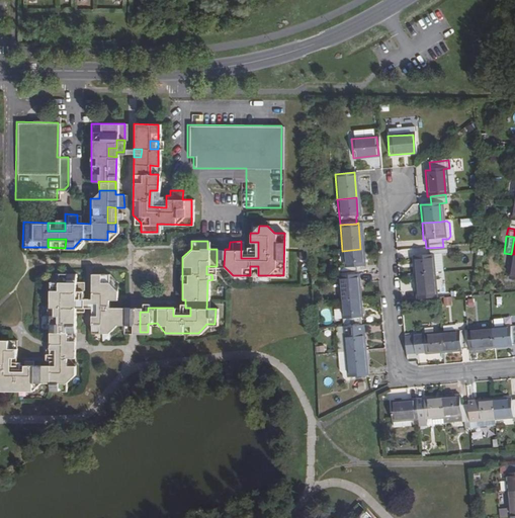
[(411,257),(413,274),(431,273),(430,255),(443,254),(443,247),(426,248),(426,256),(411,257)]
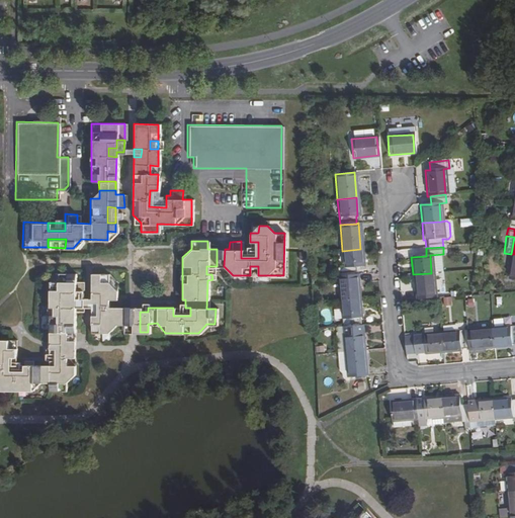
[(337,268),(337,276),(354,275),(353,267),(362,266),(360,249),(342,251),(343,267),(337,268)]
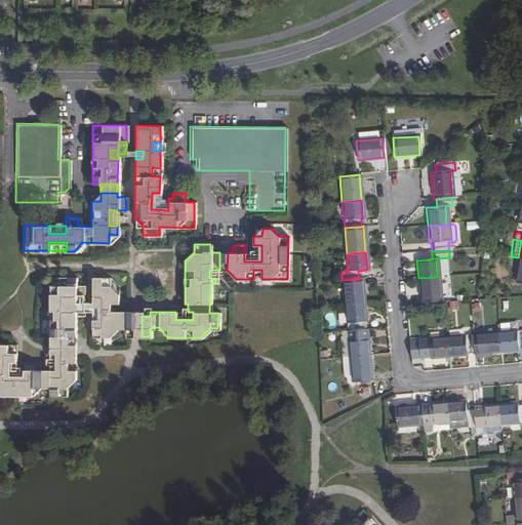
[(253,270),(253,279),(262,279),(262,270),(253,270)]
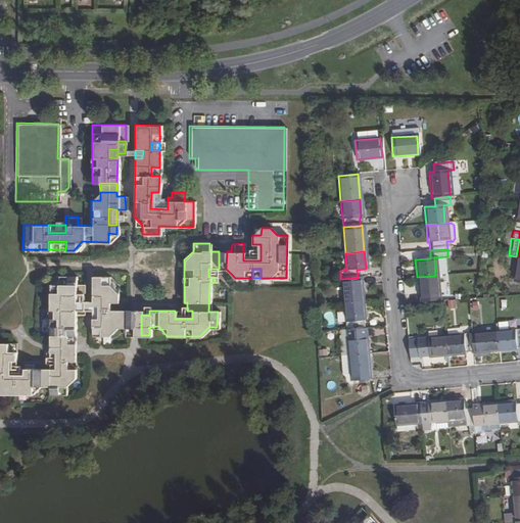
[(0,391),(31,392),(39,384),(47,384),(47,393),(63,393),(63,384),(73,377),(73,310),(64,310),(64,302),(74,302),(74,292),(82,292),(82,284),(74,284),(74,276),(49,276),(48,350),(43,350),(43,357),(55,357),(55,368),(31,368),(31,364),(21,364),(21,376),(5,376),(5,360),(13,360),(13,342),(0,342),(0,391)]
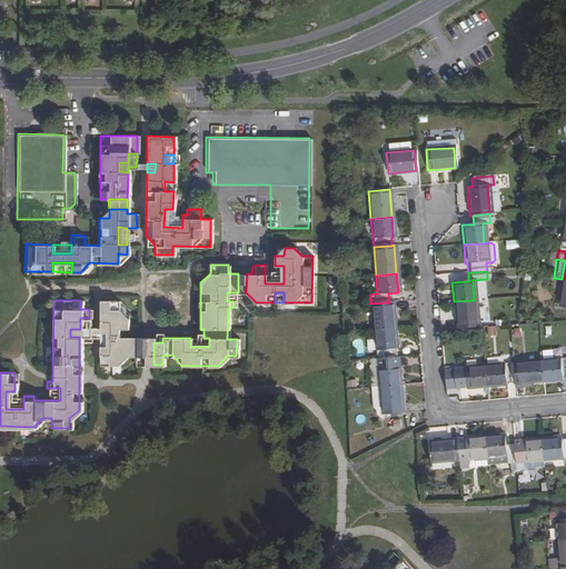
[(117,365),(126,355),(135,355),(135,337),(117,337),(117,328),(126,328),(126,319),(117,309),(117,300),(98,300),(98,328),(107,328),(107,346),(98,346),(98,355),(107,355),(107,365),(117,365)]
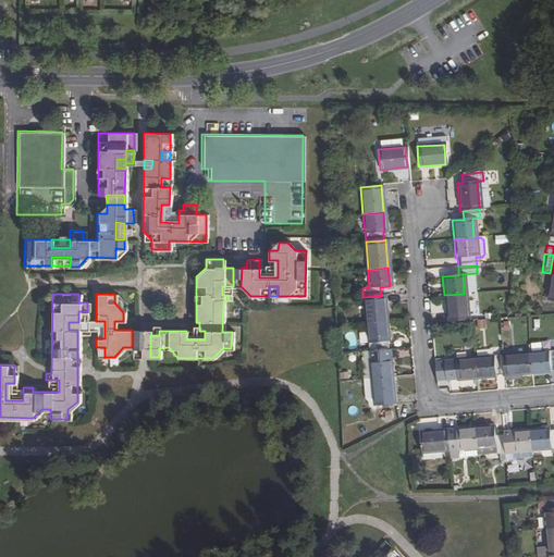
[(444,295),(446,322),(467,321),(464,294),(444,295)]
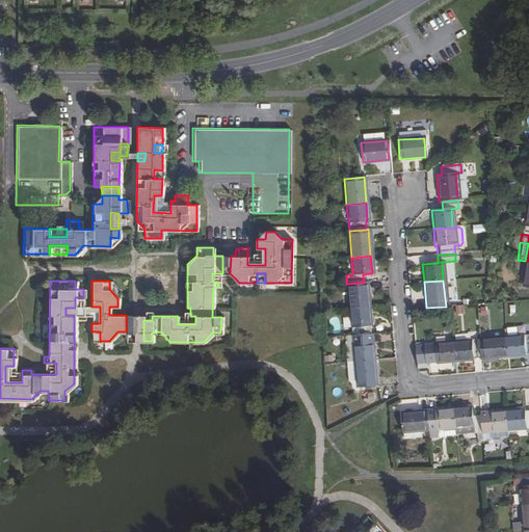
[(346,284),(349,310),(368,309),(366,283),(364,283),(346,284)]
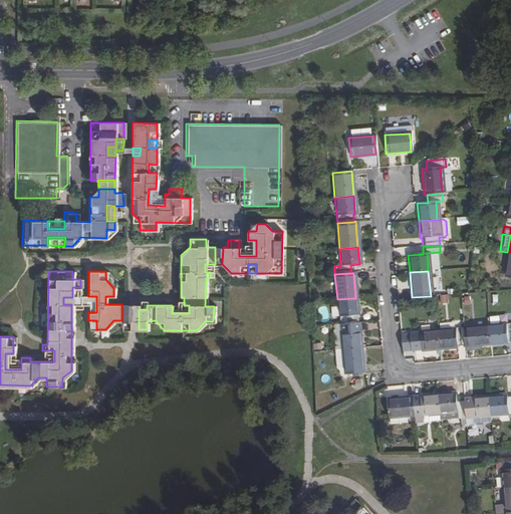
[(88,296),(88,312),(96,312),(96,296),(88,296)]
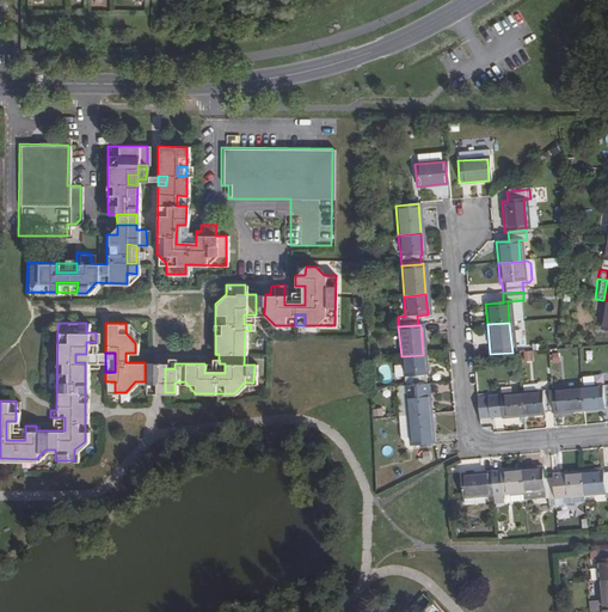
[(401,356),(404,386),(424,385),(423,375),(425,375),(423,355),(401,356)]
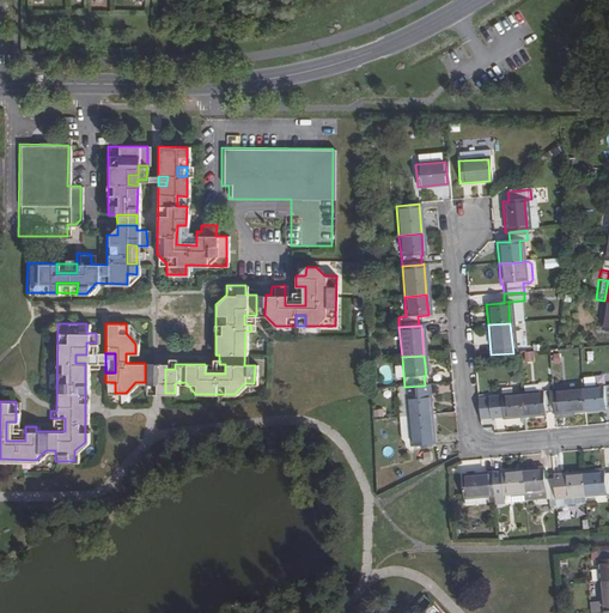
[(165,364),(145,363),(145,382),(144,393),(165,393),(165,369),(165,364)]
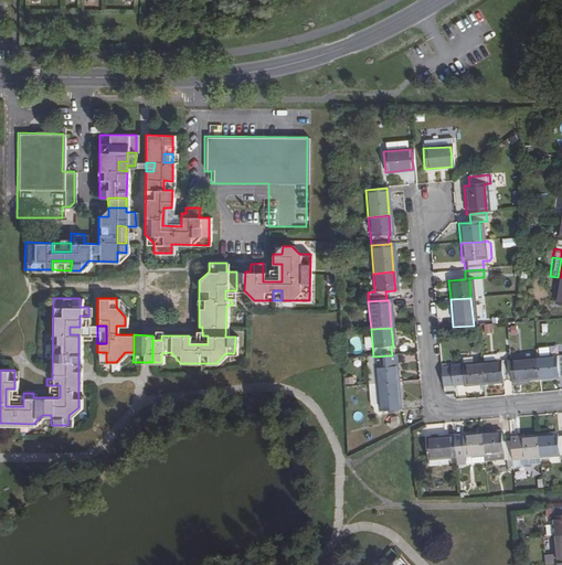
[(97,352),(97,362),(106,362),(106,352),(97,352)]
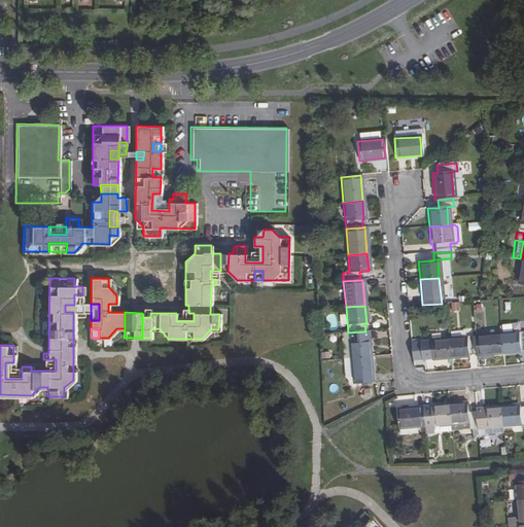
[(348,332),(350,359),(370,357),(368,339),(365,339),(365,331),(348,332)]
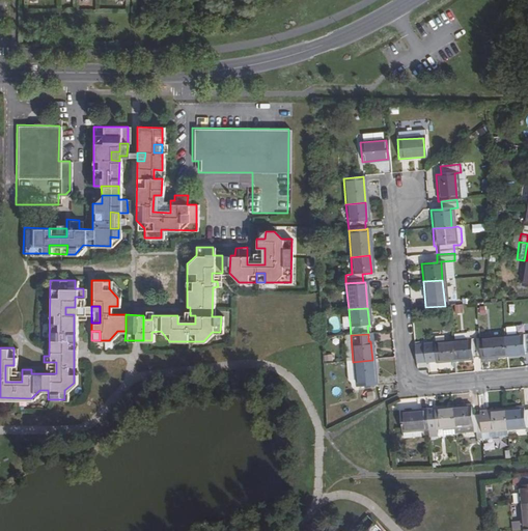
[(527,334),(503,337),(504,357),(523,355),(523,353),(527,352),(527,334)]
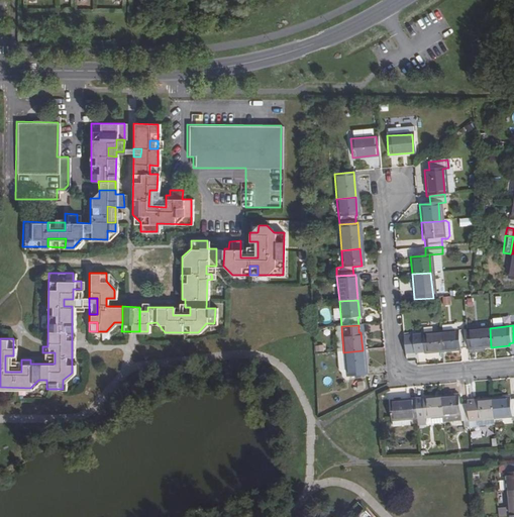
[(464,330),(466,347),(473,347),(473,348),(491,347),(490,328),(464,330)]
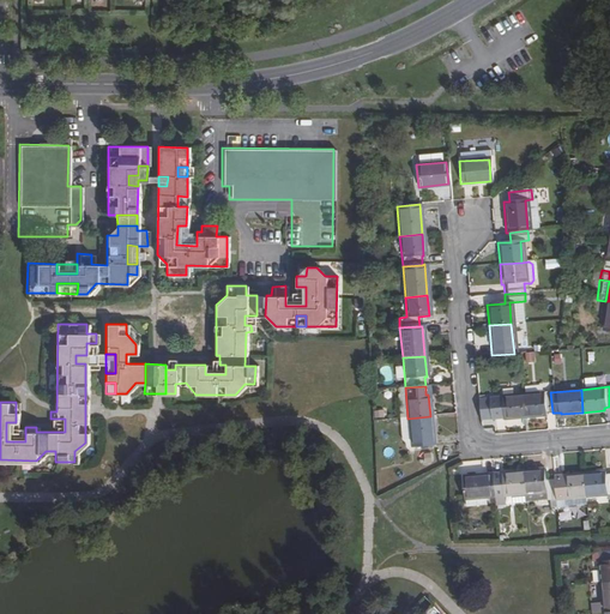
[(520,395),(523,417),(553,415),(553,413),(550,392),(520,395)]
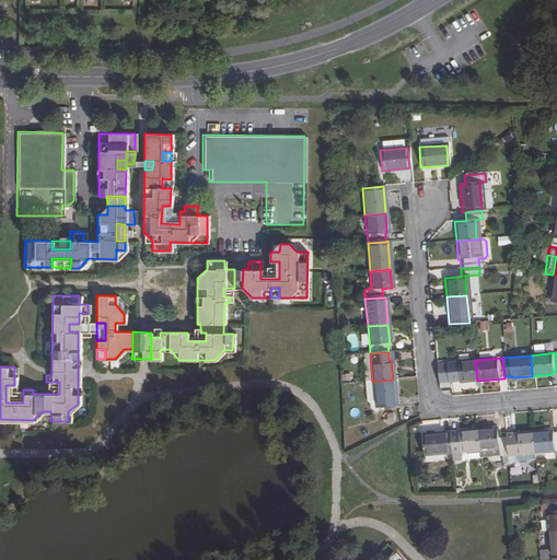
[(448,363),(450,382),(457,381),(459,383),(477,381),(475,360),(448,363)]
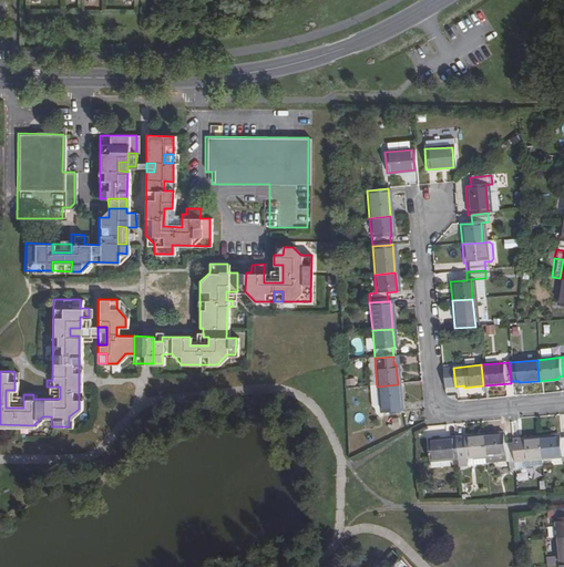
[(377,387),(379,413),(400,412),(398,384),(377,387)]
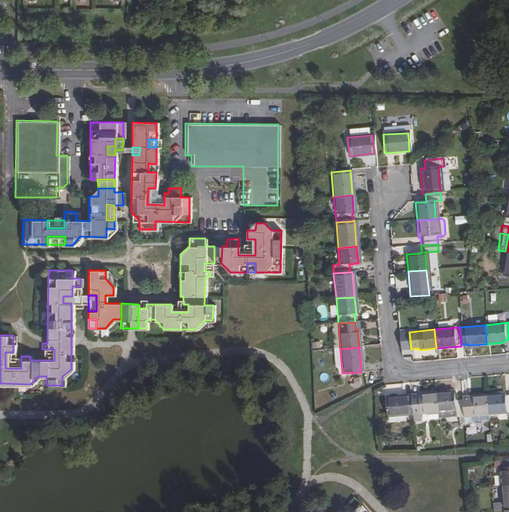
[(434,393),(436,411),(454,410),(454,418),(463,417),(461,399),(453,400),(452,391),(434,393)]
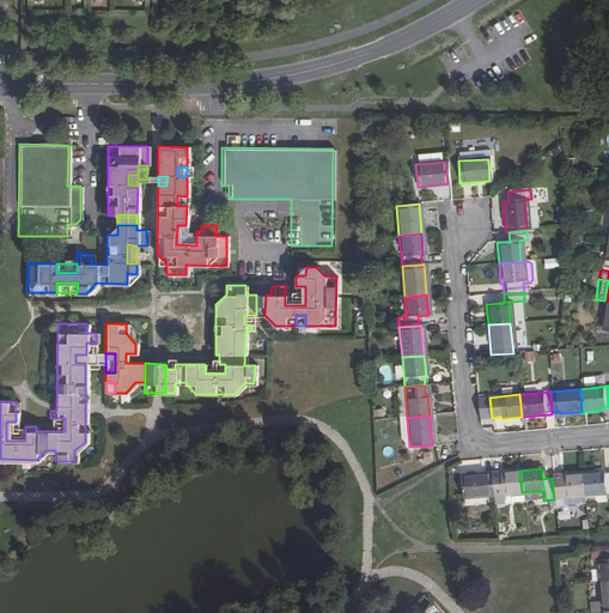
[(492,496),(493,504),(503,504),(501,495),(510,493),(510,503),(523,502),(522,492),(519,471),(498,472),(499,478),(491,479),(492,496)]
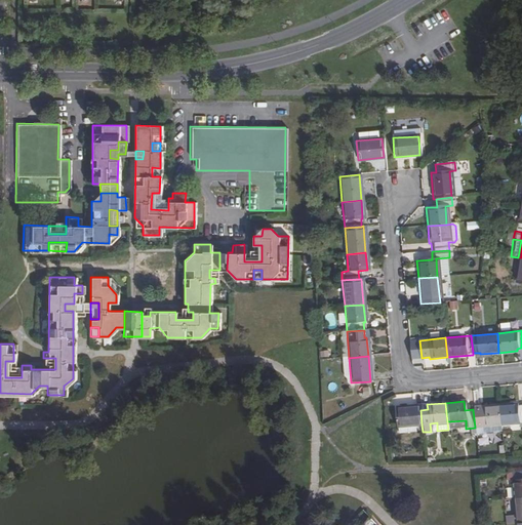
[(497,406),(499,426),(521,422),(521,405),(516,406),(515,404),(497,406)]
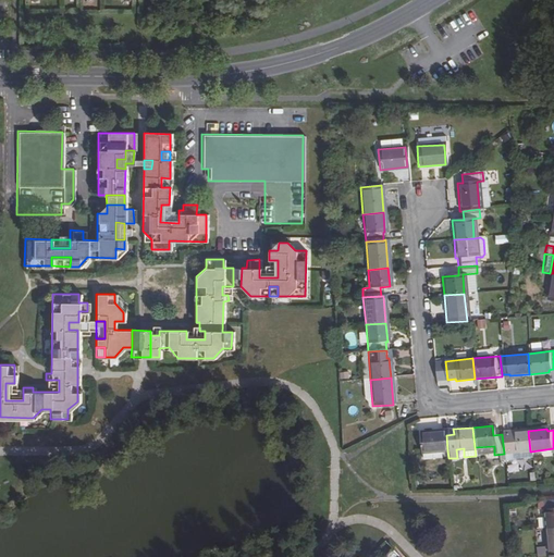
[(418,432),(419,453),(447,450),(446,435),(446,430),(418,432)]
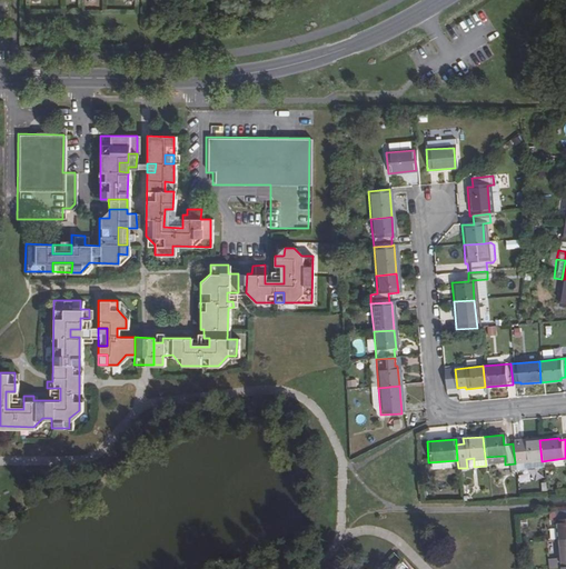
[(513,443),(515,463),(542,461),(539,440),(520,441),(522,443),(513,443)]
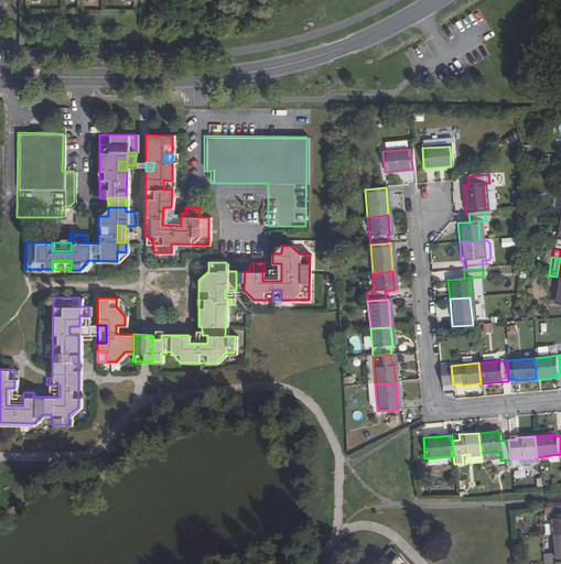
[(560,506),(548,507),(551,534),(560,533),(560,506)]
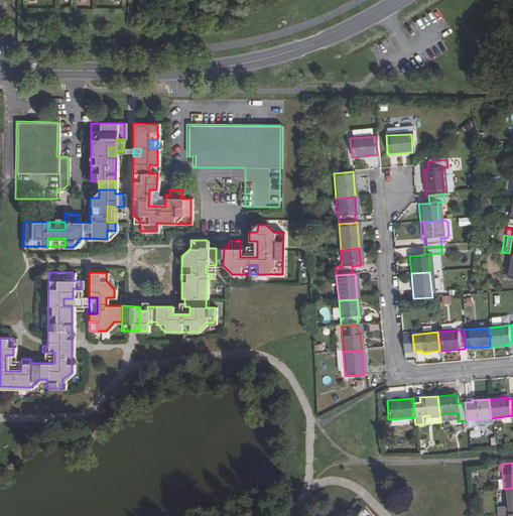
[(512,488),(504,489),(506,515),(512,514),(512,488)]
